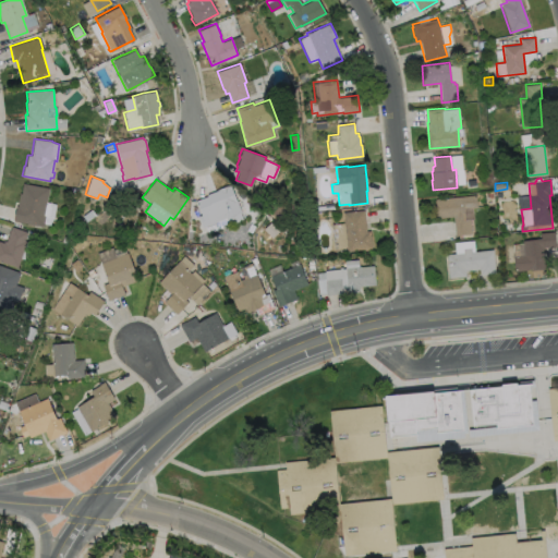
[(48,189),(43,215),(45,215),(43,222),(44,222),(43,226),(41,226),(41,227),(12,221),(13,216),(12,216),(13,210),(14,210),(15,206),(16,206),(20,193),(21,193),(22,183),(48,189)]
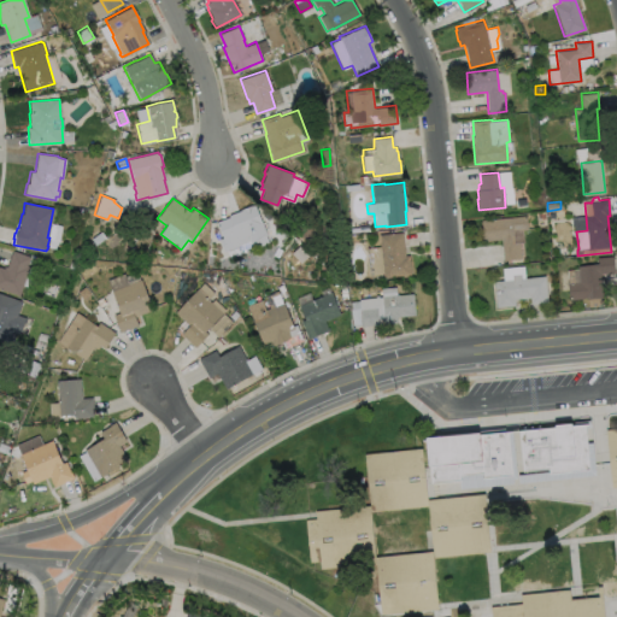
[(254,205),(265,234),(257,238),(259,244),(244,250),(242,246),(228,251),(224,240),(223,240),(216,222),(229,216),(228,215),(240,210),(240,209),(251,205),(254,205)]
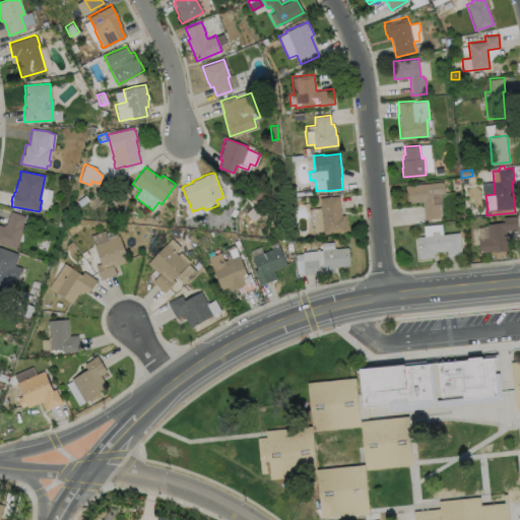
[(441,194),(442,204),(439,204),(440,217),(425,219),(423,201),(407,203),(407,198),(406,198),(405,192),(406,192),(405,185),(444,182),(445,193),(441,194)]
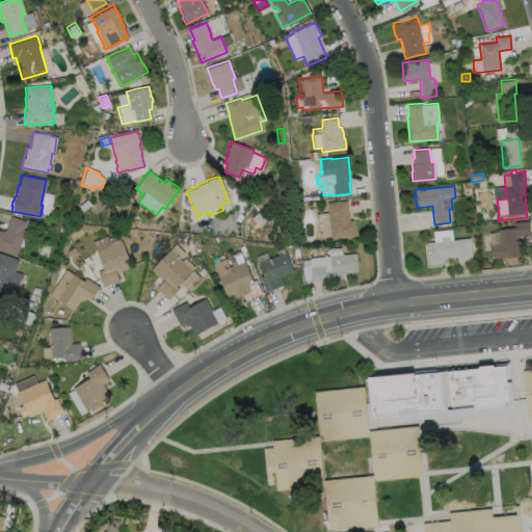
[(90,204),(81,211),(78,206),(86,198),(90,204)]
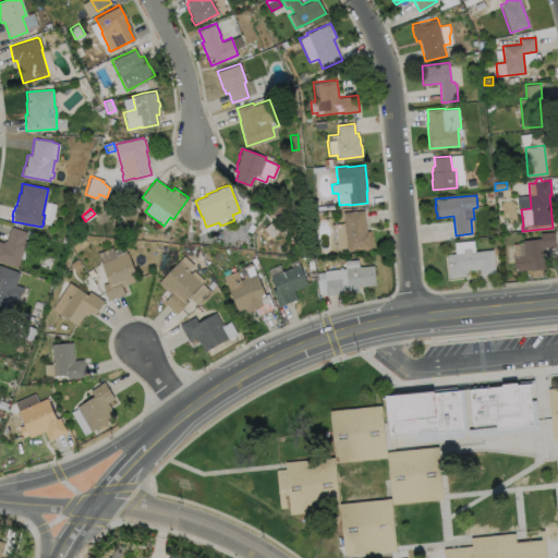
[(364,209),(366,231),(370,231),(372,249),(347,251),(342,211),(364,209)]
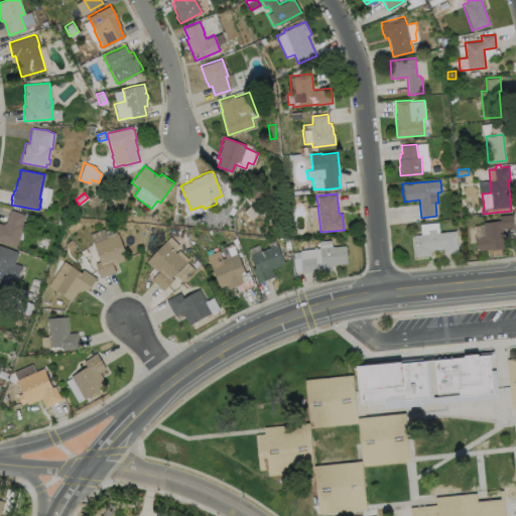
[(21,223),(23,224),(15,247),(0,242),(0,224),(1,225),(2,223),(4,223),(9,210),(23,215),(21,223)]
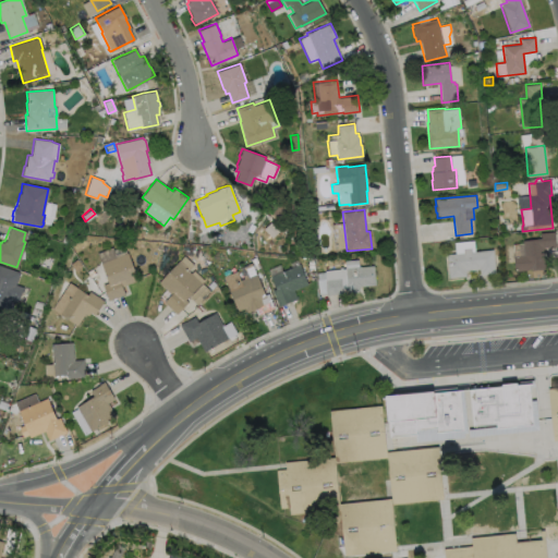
[(531,270),(531,269),(514,271),(512,244),(523,243),(523,240),(541,238),(541,232),(555,231),(556,246),(544,247),(545,269),(531,270)]
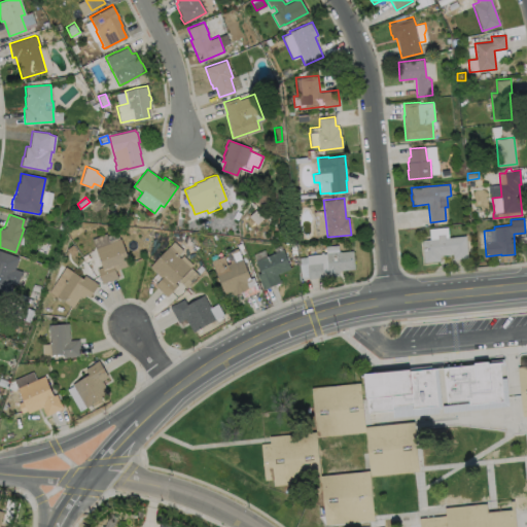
[(448,226),(449,237),(466,236),(468,258),(453,259),(453,254),(440,255),(441,260),(424,262),(422,240),(429,239),(429,229),(448,226)]
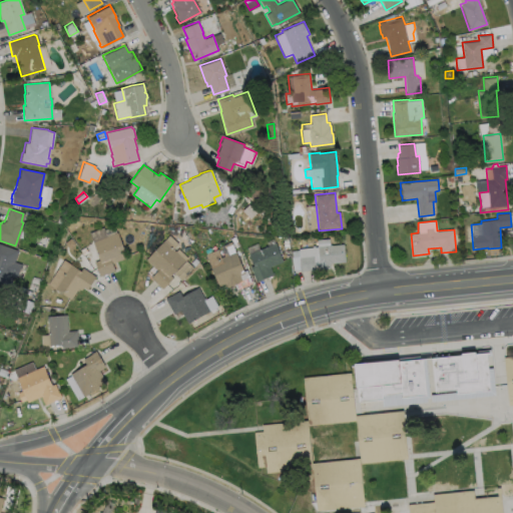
[(114,270),(99,276),(94,262),(99,260),(88,232),(102,226),(105,233),(115,229),(126,258),(111,264),(114,270)]
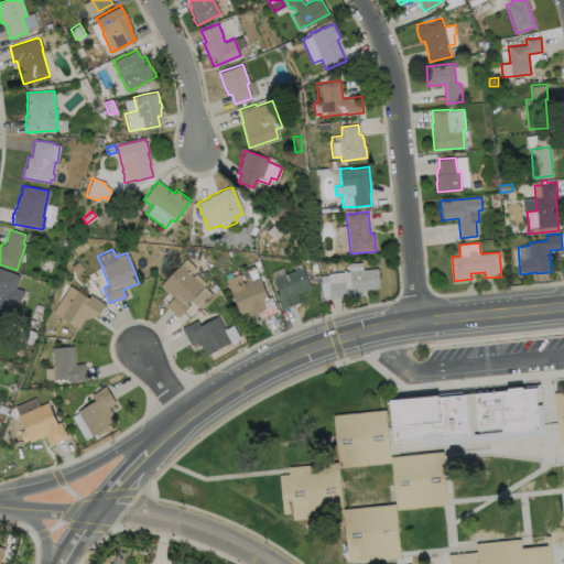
[(190,305),(179,317),(165,305),(173,297),(160,285),(185,258),(195,268),(190,273),(193,277),(195,273),(206,283),(187,303),(190,305)]
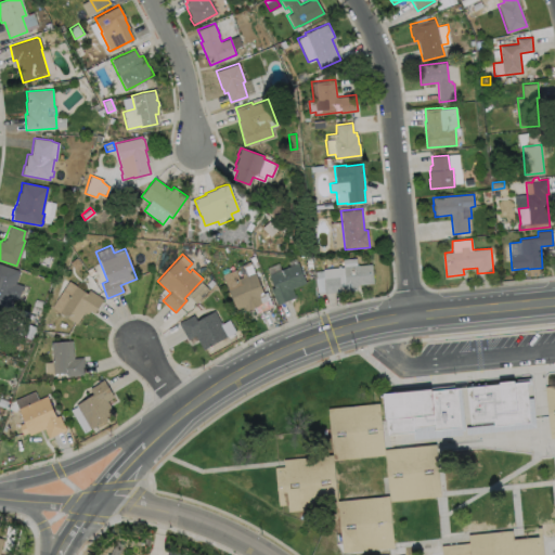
[(258,266),(254,268),(249,258),(254,256),(258,266)]
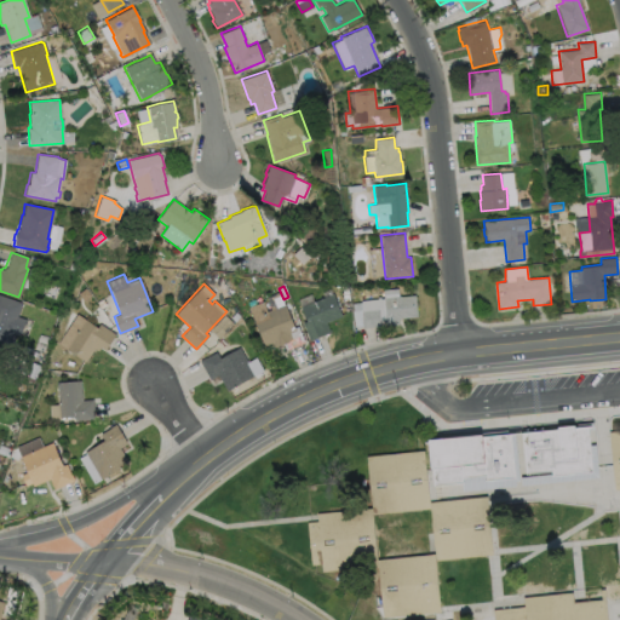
[(90,294),(82,300),(78,293),(85,287),(90,294)]
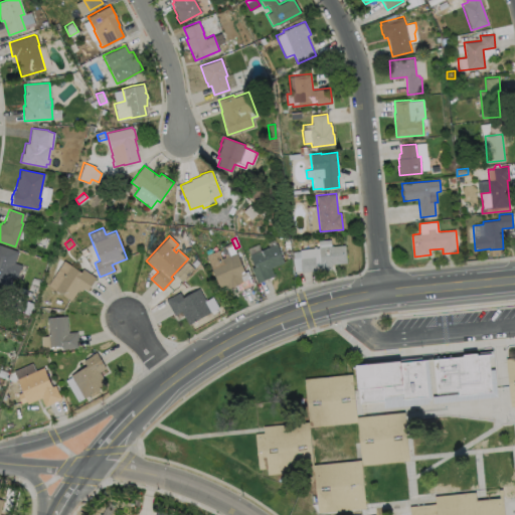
[(330,239),(331,246),(345,244),(346,263),(331,265),(331,270),(301,272),(301,271),(295,272),(292,258),(293,258),(293,251),(299,250),(299,249),(319,247),(318,240),(330,239)]
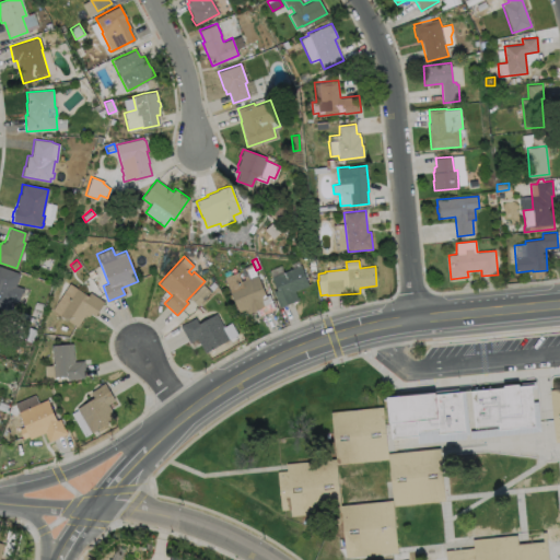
[(294,291),(296,298),(298,296),(299,300),(279,307),(272,291),(276,290),(271,277),(300,265),(308,286),(294,291)]
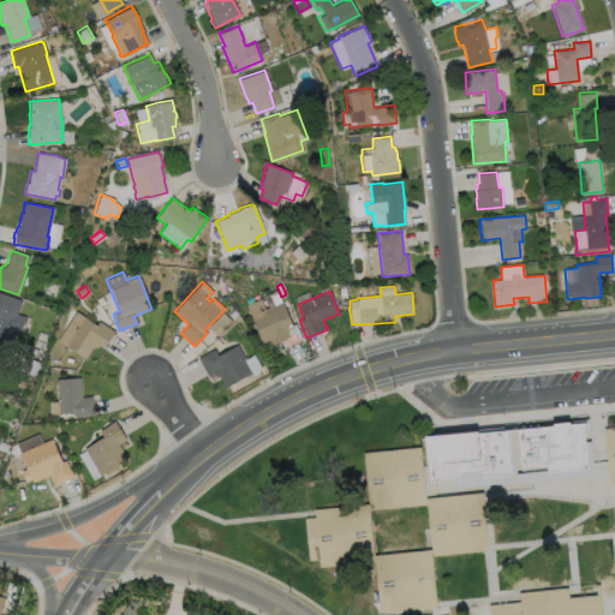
[(16,314),(24,316),(19,332),(12,329),(7,341),(0,339),(0,293),(19,300),(16,314)]
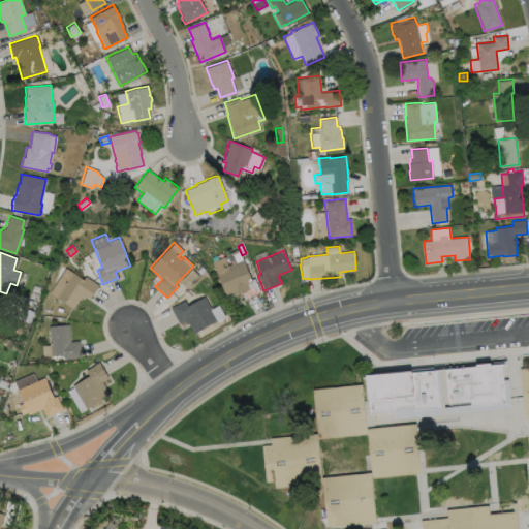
[(90,259),(86,262),(82,257),(87,254),(90,259)]
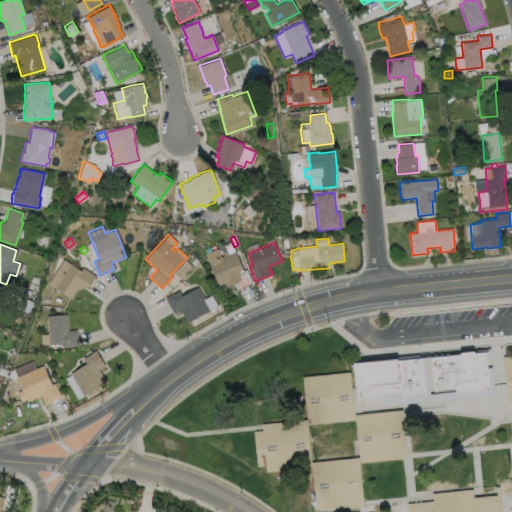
[(233,284),(226,287),(225,283),(218,286),(204,254),(216,248),(220,257),(235,251),(243,270),(245,269),(248,277),(249,277),(251,282),(235,289),(233,284)]
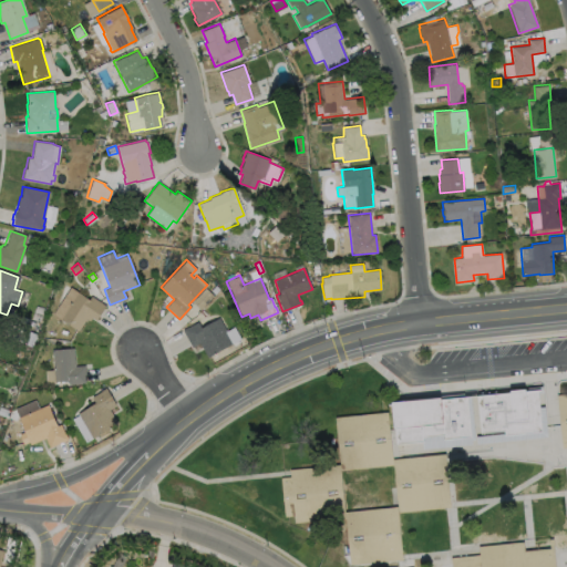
[(70,287),(88,299),(90,296),(105,306),(95,320),(91,317),(90,320),(85,318),(78,331),(52,313),(70,287)]
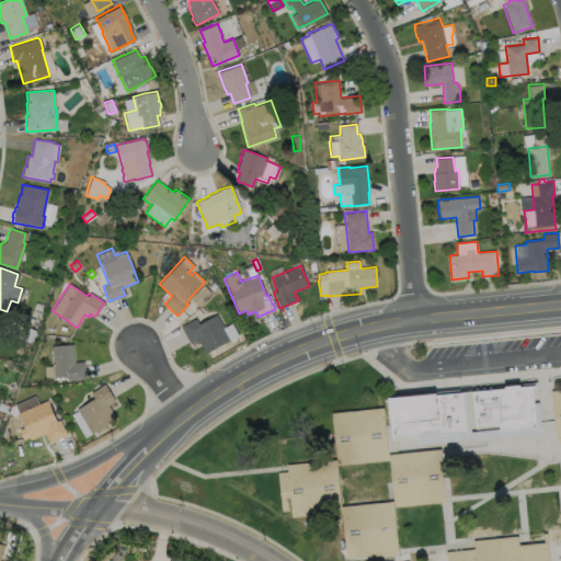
[(210,293),(197,306),(190,298),(203,285),(210,293)]
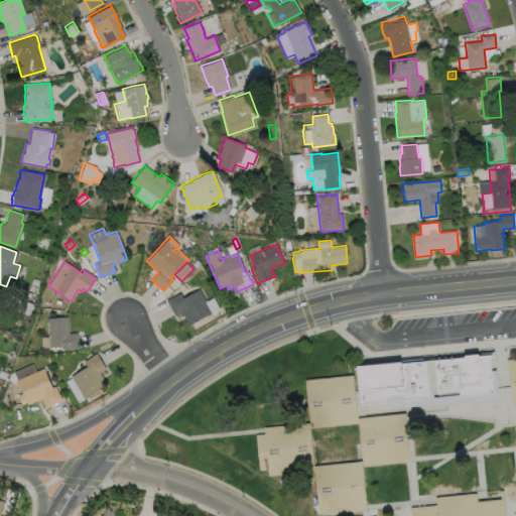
[(40,280),(34,297),(26,294),(32,278),(40,280)]
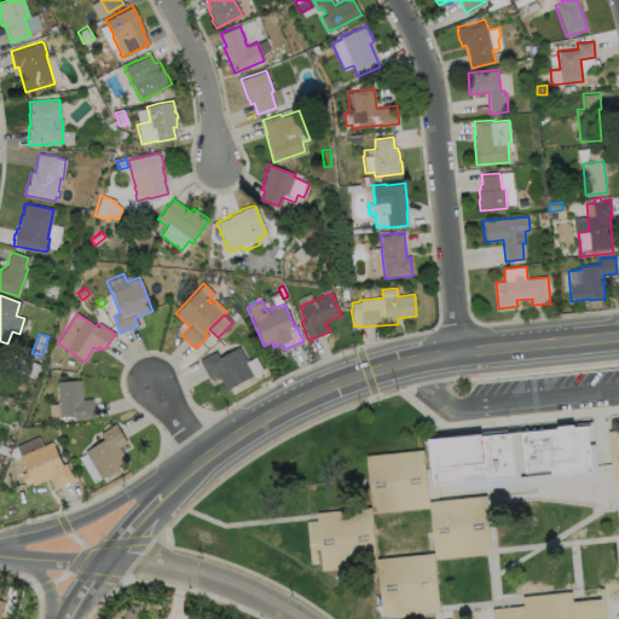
[(238,346),(247,360),(244,362),(253,376),(255,375),(258,379),(235,391),(233,387),(226,391),(218,375),(209,379),(198,359),(204,357),(215,351),(219,358),(238,346)]
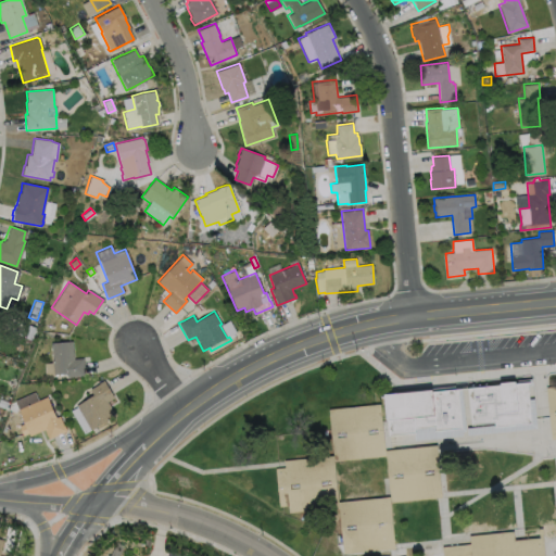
[(72,341),(73,358),(83,358),(84,377),(78,378),(78,376),(66,377),(66,374),(53,375),(50,343),(72,341)]
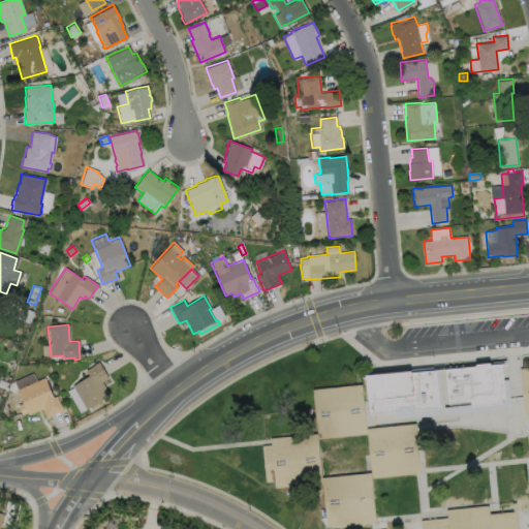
[(110,395),(80,412),(66,391),(72,387),(71,385),(88,376),(85,370),(94,365),(94,364),(98,362),(109,378),(101,382),(110,395)]
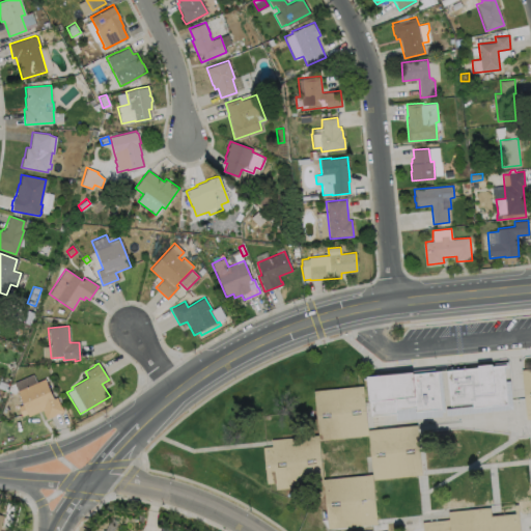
[(449,372),(452,408),(473,407),(474,410),(507,406),(504,367),(449,372)]
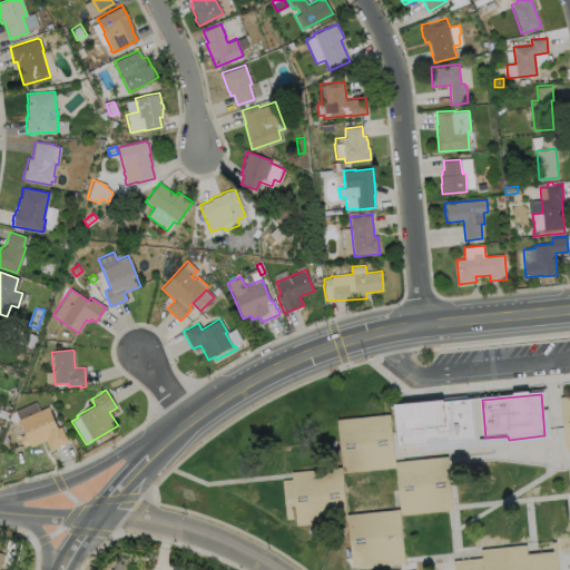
[(563,450),(569,450),(569,394),(560,396),(563,450)]
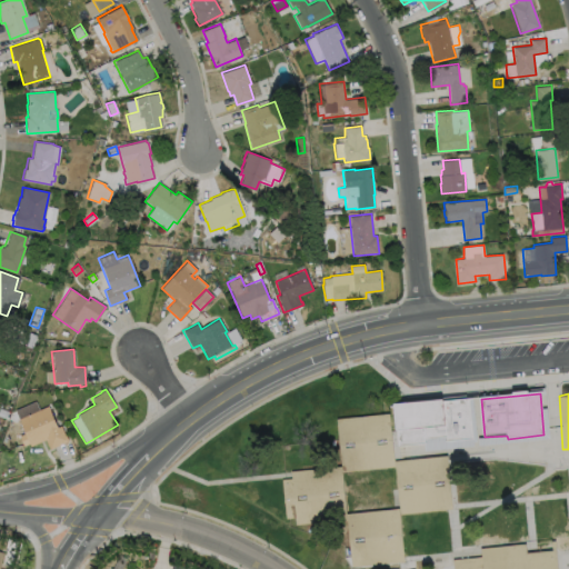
[(396,409),(472,401),(477,439),(448,442),(448,438),(426,439),(427,446),(399,448),(396,409)]
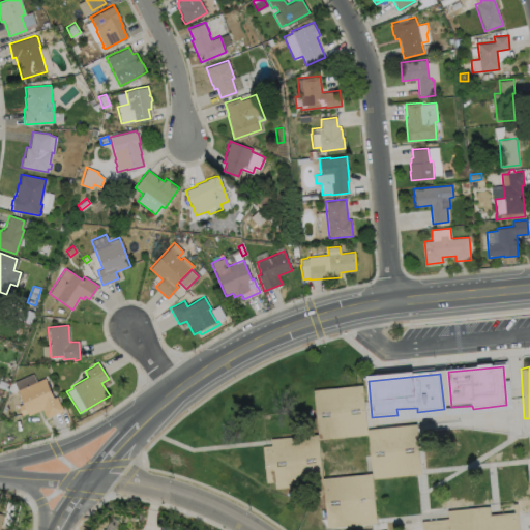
[(43,379),(52,399),(56,396),(60,406),(63,411),(46,418),(41,409),(27,415),(13,383),(26,379),(29,385),(43,379)]
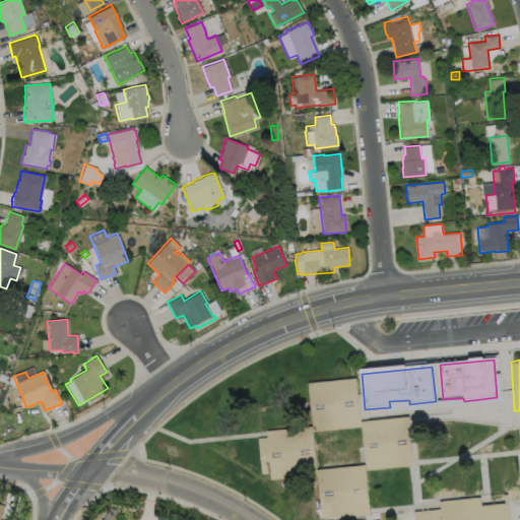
[(313,389),(349,385),(353,420),(317,425),(313,389)]
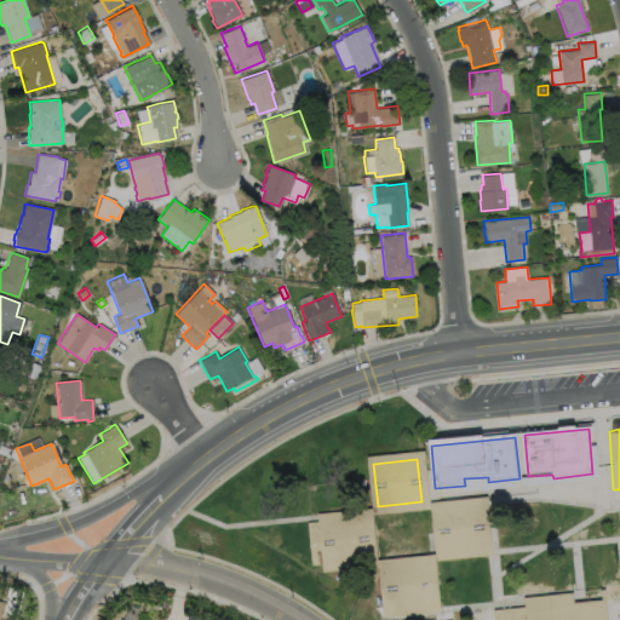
[(438,510),(443,554),(484,550),(481,506),(438,510)]
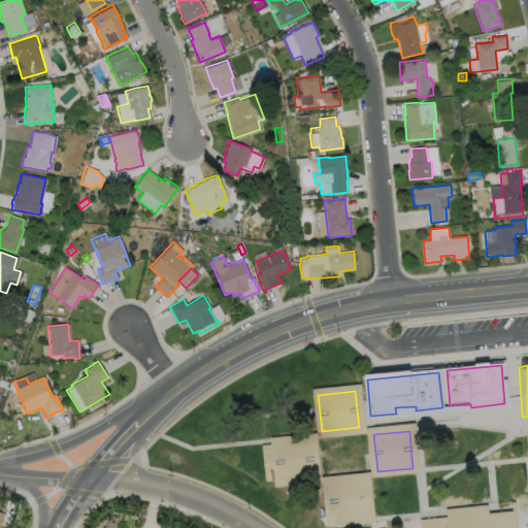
[(266,453),(273,451),(273,444),(316,440),(321,477),(277,483),(276,477),(268,477),(266,453)]
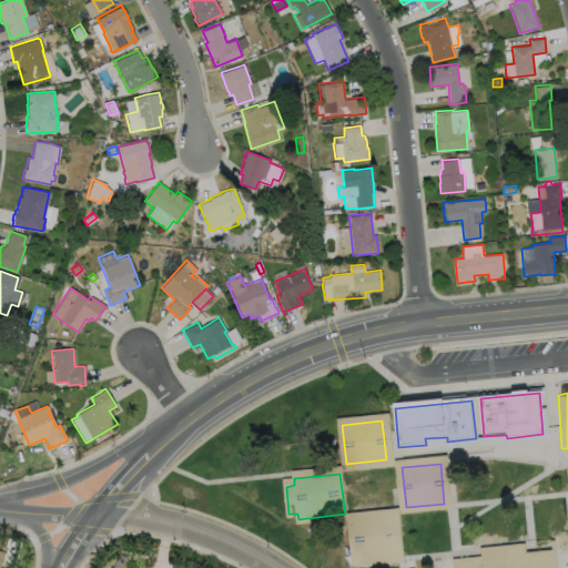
[(352,524),(356,564),(397,559),(393,519),(352,524)]
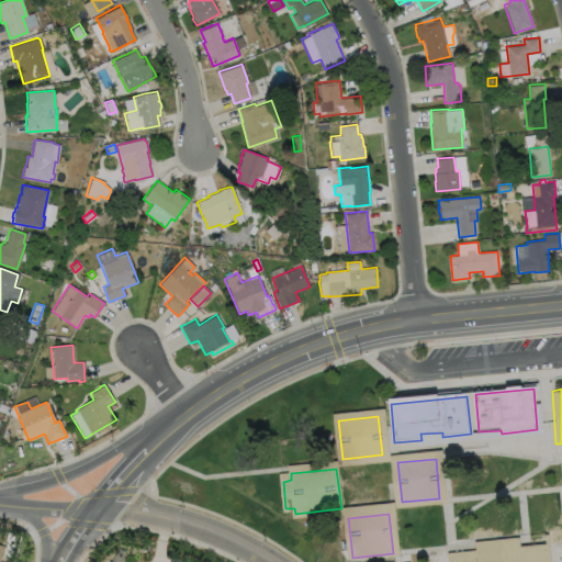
[(450,561),(449,557),(547,548),(548,561),(450,561)]
